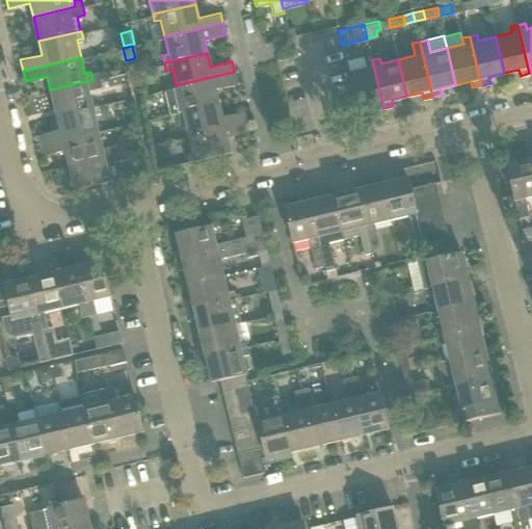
[(383,108),(372,59),(365,61),(366,67),(348,71),(356,108),(373,104),(374,110),(383,108)]
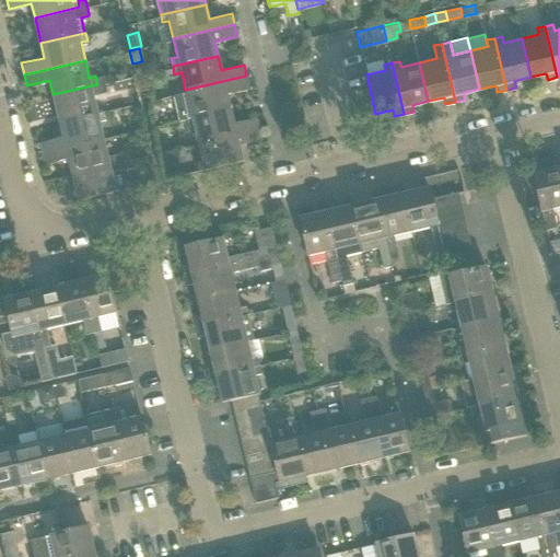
[(53,94),(58,120),(96,111),(93,93),(106,90),(103,74),(95,76),(97,84),(53,94)]
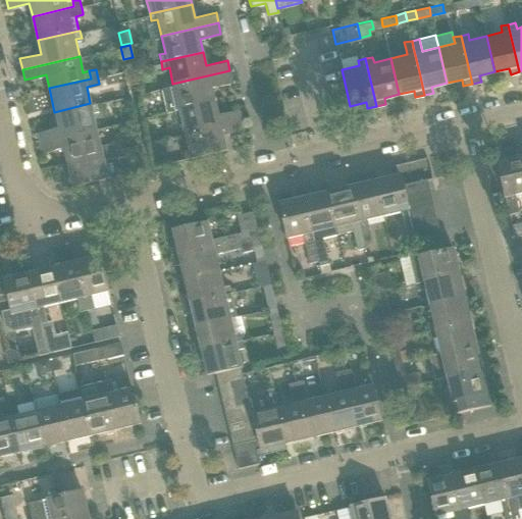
[(165,111),(172,109),(214,99),(211,86),(231,81),(229,70),(172,84),(173,85),(160,88),(165,111)]
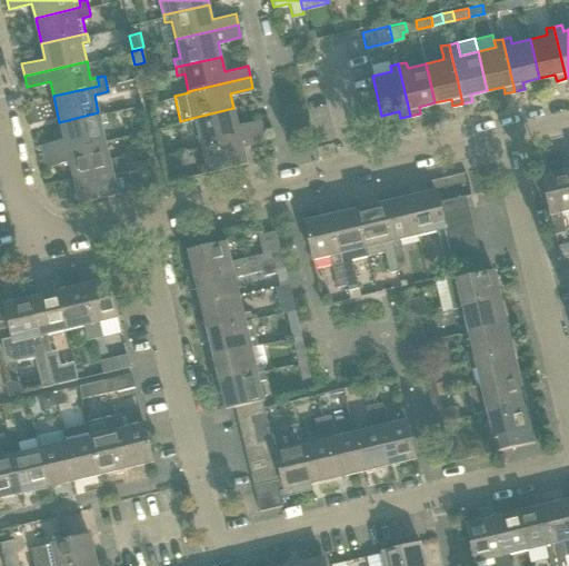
[(197,126),(200,144),(262,129),(260,118),(237,123),(233,108),(188,119),(190,127),(197,126)]
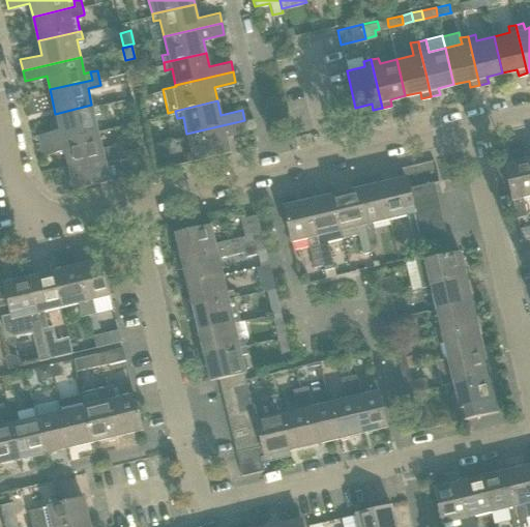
[(37,133),(40,143),(97,129),(93,113),(99,112),(98,104),(91,105),(55,114),(59,127),(37,133)]
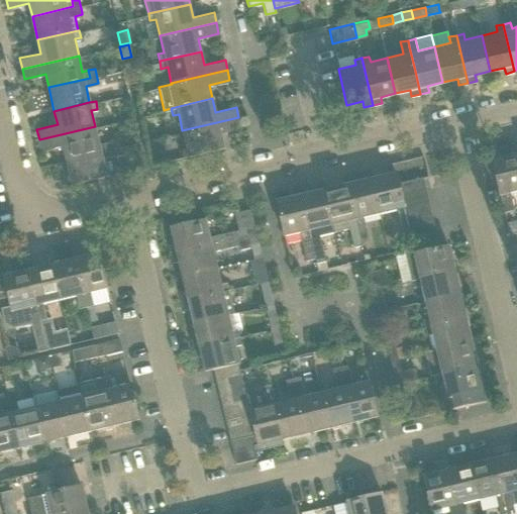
[(238,117),(182,130),(186,147),(180,148),(182,156),(188,155),(188,156),(223,146),(220,132),(240,127),(238,117)]
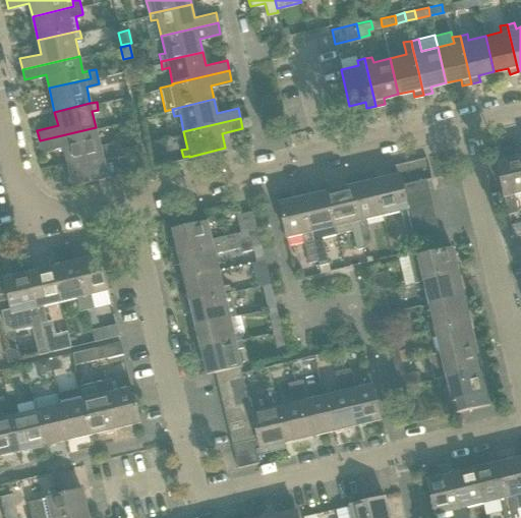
[(63,147),(66,160),(108,150),(106,141),(100,144),(96,127),(40,140),(42,151),(63,147)]
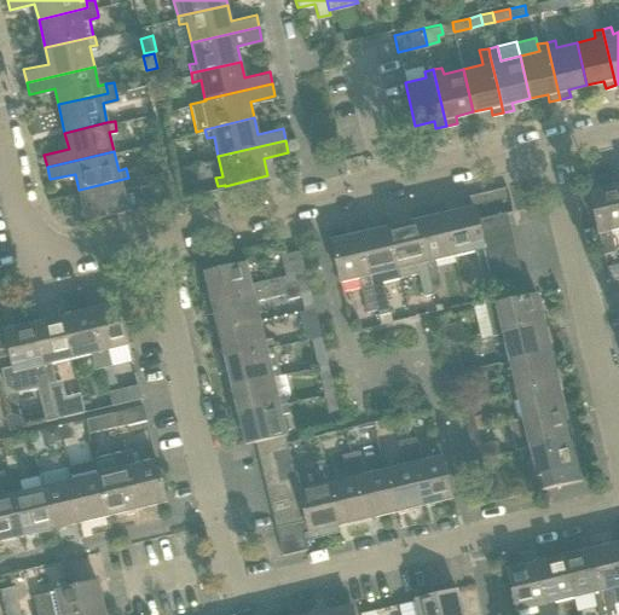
[(128,178),(79,190),(85,219),(127,209),(122,189),(138,185),(136,177),(133,167),(126,168),(128,178)]
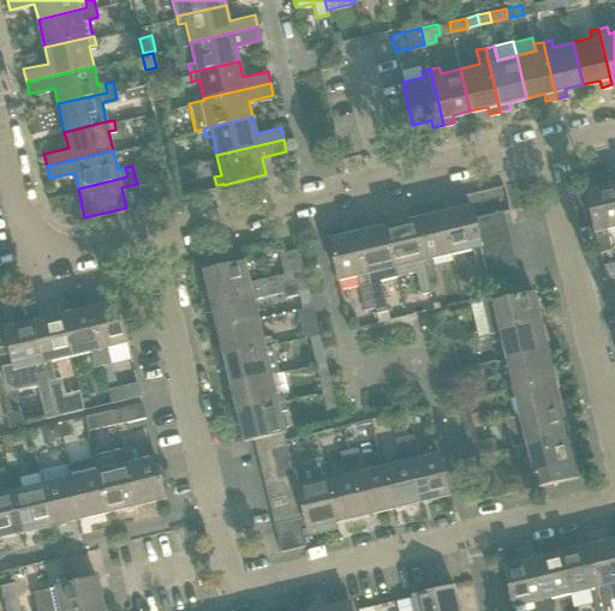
[(144,174),(135,175),(137,184),(147,183),(144,174)]
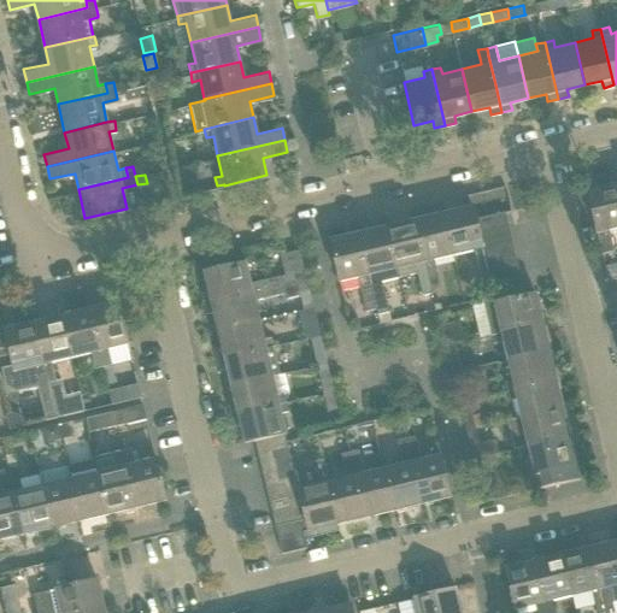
[(587,189),(601,252),(615,248),(611,234),(607,235),(605,229),(616,225),(616,187),(616,182),(587,189)]
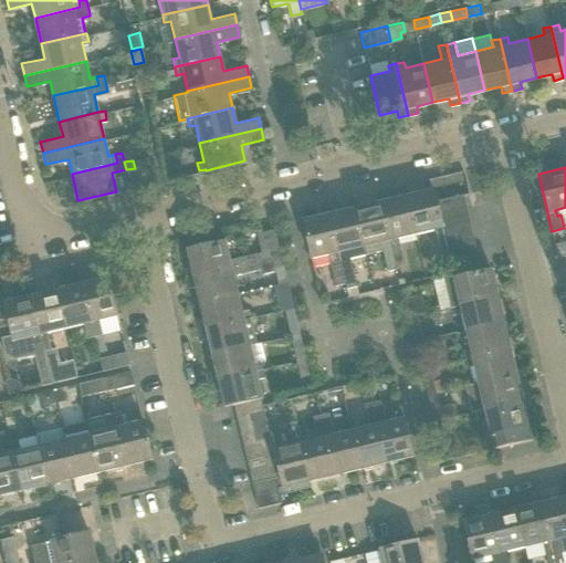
[(439,249),(448,247),(446,237),(443,225),(440,211),(437,198),(435,187),(407,193),(416,231),(433,228),(439,249)]
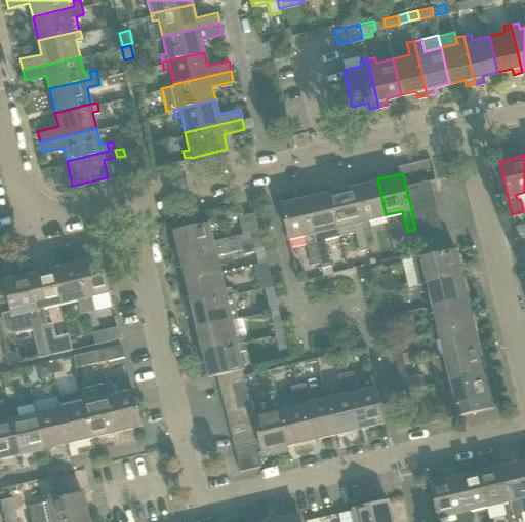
[(354,185),(352,185),(365,242),(373,240),(368,218),(386,214),(377,178),(354,185)]
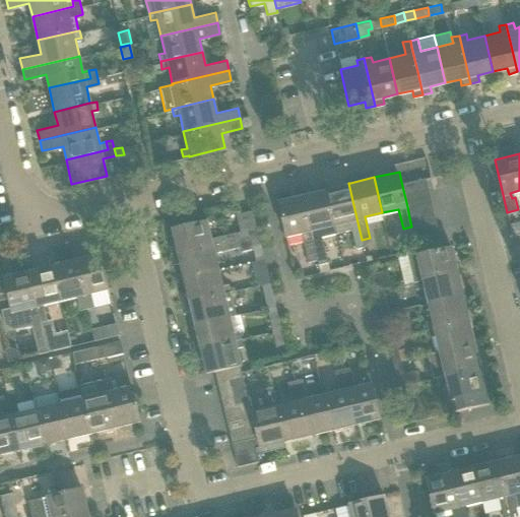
[(427,177),(401,182),(404,194),(430,188),(427,177)]
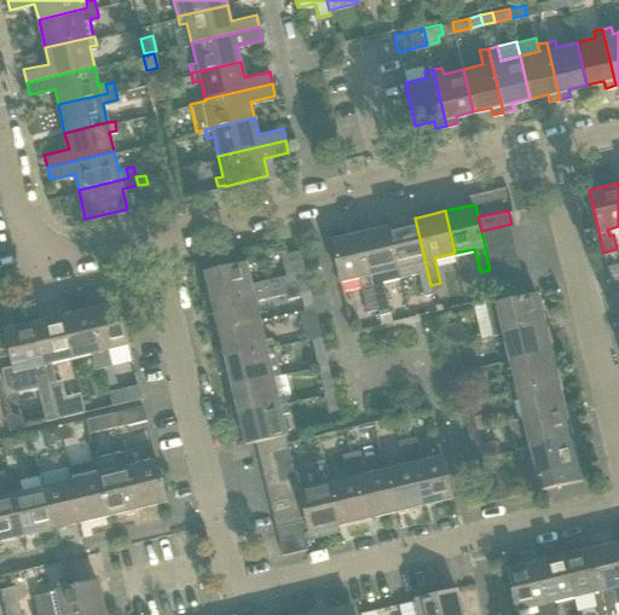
[(415,218),(388,224),(398,267),(400,276),(418,272),(423,295),(433,293),(431,285),(415,218)]
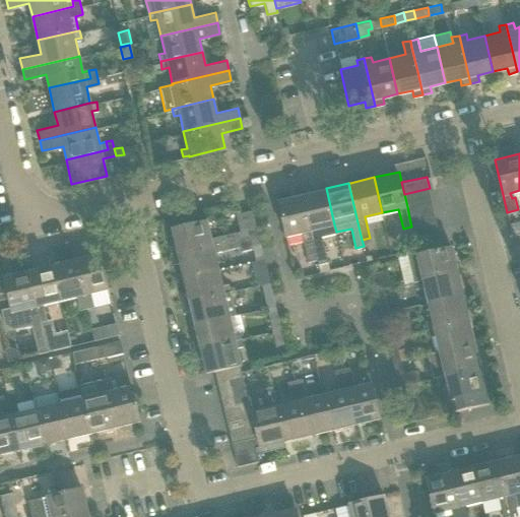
[(303,194),(302,194),(317,259),(318,263),(319,263),(327,261),(321,236),(322,236),(336,232),(334,224),(326,188),(303,194)]
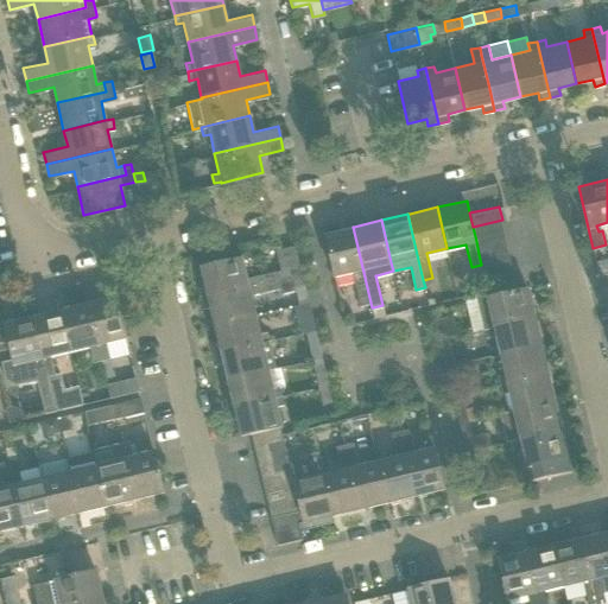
[(473,227),(476,241),(505,234),(502,220),(473,227)]
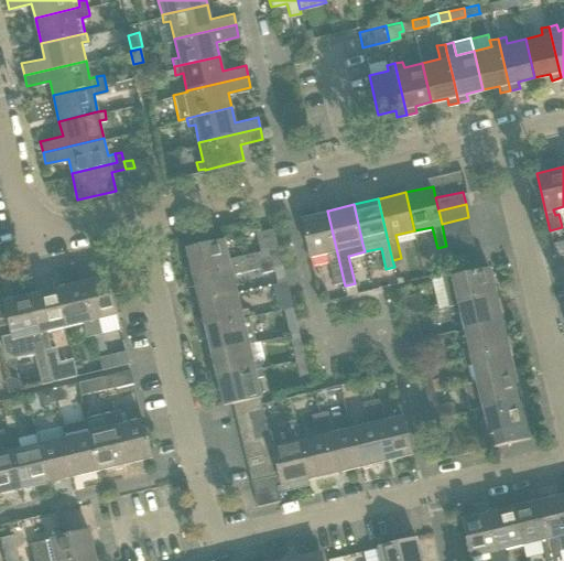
[(327,211),(301,217),(311,256),(327,251),(334,283),(344,281),(327,211)]
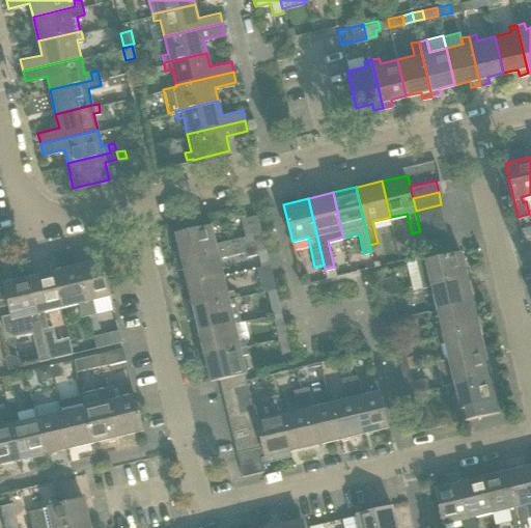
[(418,222),(444,217),(441,204),(416,211),(418,222)]
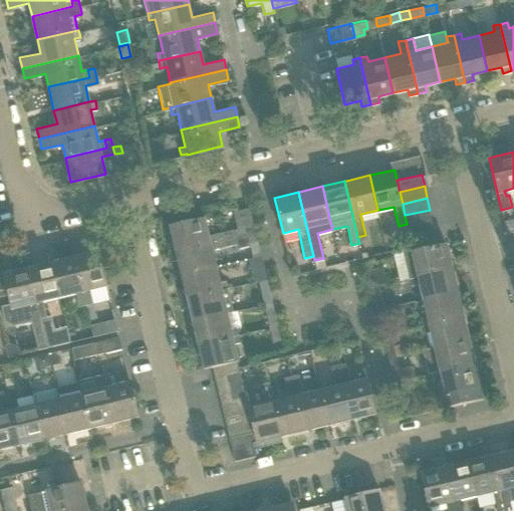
[(174,240),(168,242),(170,251),(248,233),(248,232),(255,231),(249,206),(234,210),(238,227),(209,234),(205,217),(170,225),(174,240)]
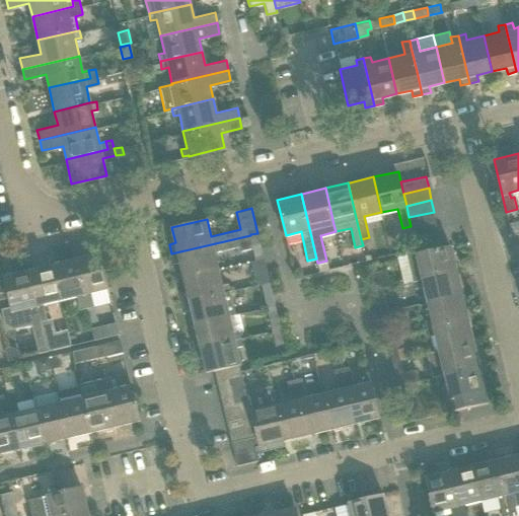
[(409,217),(411,226),(412,229),(437,223),(434,212),(409,217)]
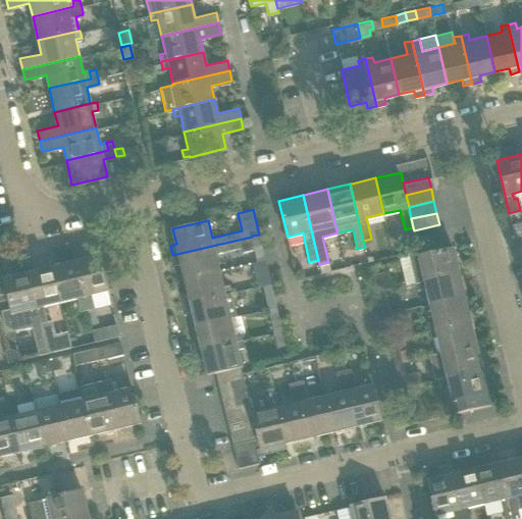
[(521,220),(511,223),(514,236),(521,232),(521,220)]
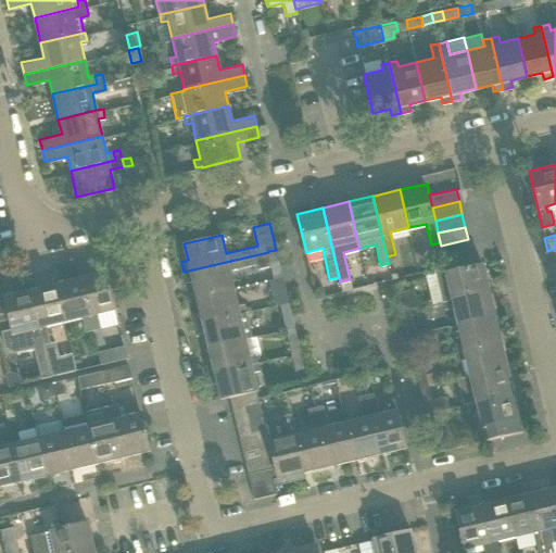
[(441,246),(444,259),(470,252),(468,239),(441,246)]
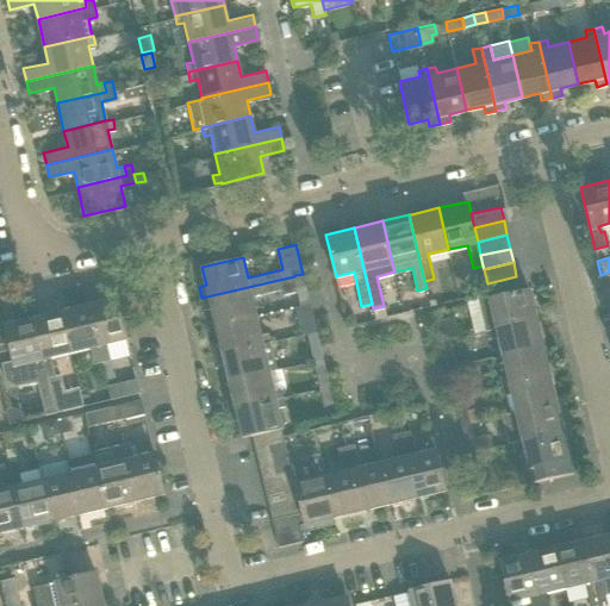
[(303,274),(294,275),(294,276),(298,289),(298,292),(306,291),(303,274)]
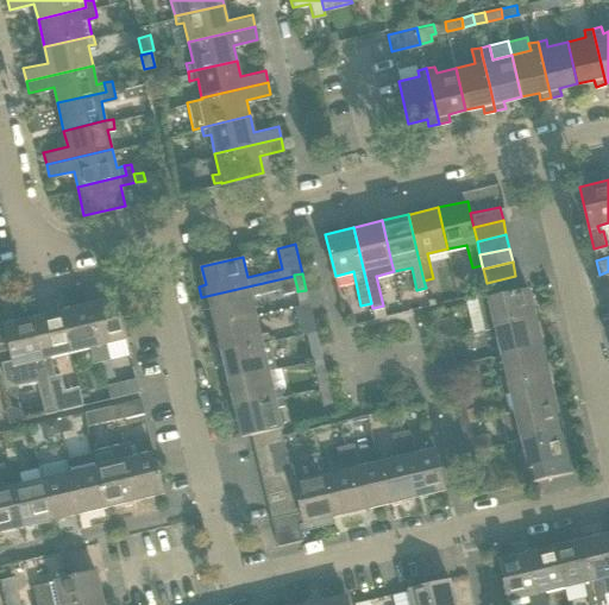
[(294,276),(201,297),(203,308),(211,306),(214,323),(256,314),(251,294),(258,292),(281,287),(282,292),(297,289),(294,276)]
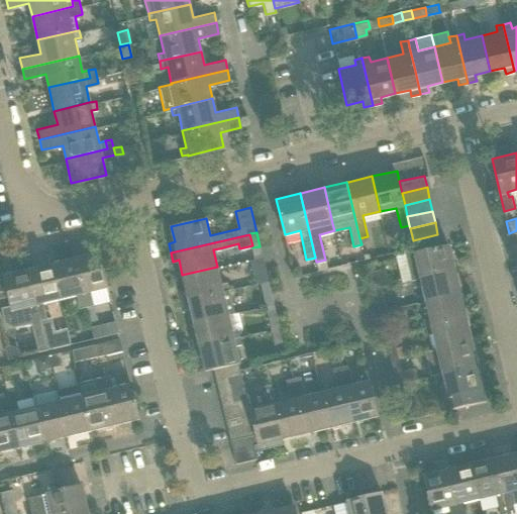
[(413,240),(416,251),(440,246),(437,234),(413,240)]
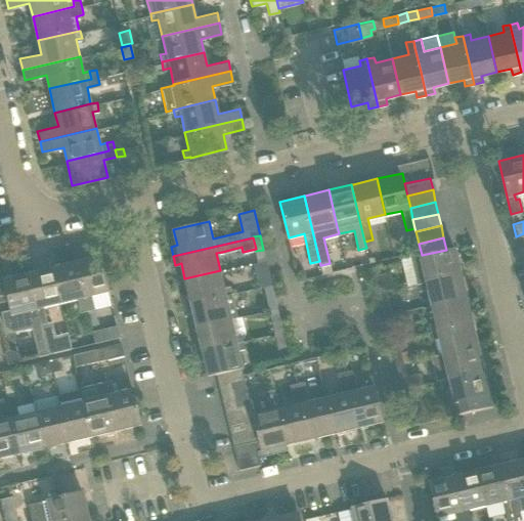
[(422,255),(411,257),(418,283),(461,272),(455,248),(446,250),(422,255)]
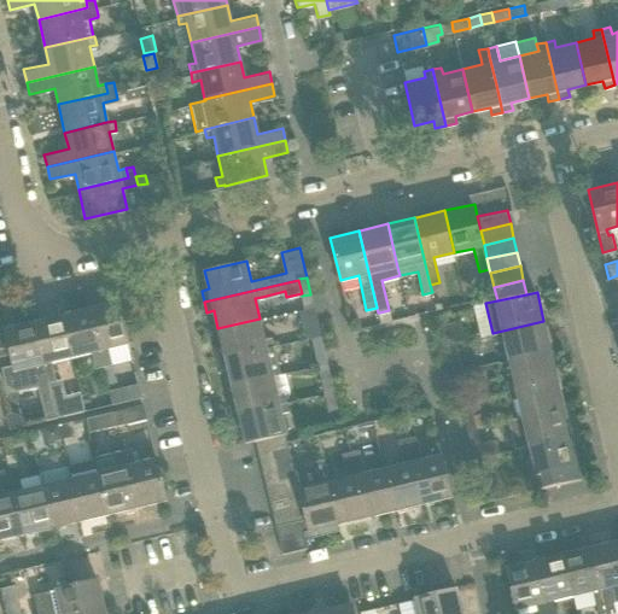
[(118,299),(89,307),(101,355),(109,352),(108,348),(129,343),(118,299)]
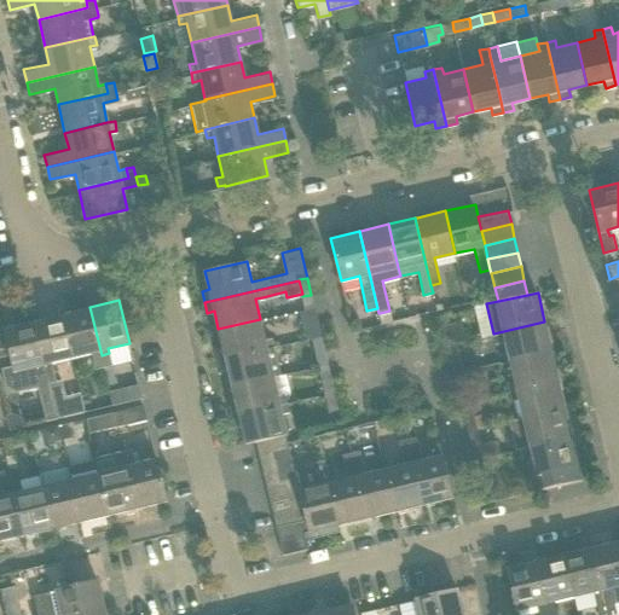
[(90,307),(61,314),(71,357),(90,352),(93,367),(105,365),(111,363),(109,353),(102,355),(90,307)]
